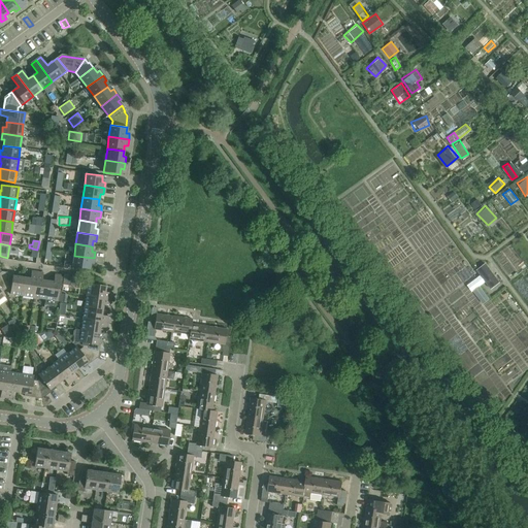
[(37,250),(32,249),(28,249),(27,253),(31,253),(30,257),(36,258),(37,250)]
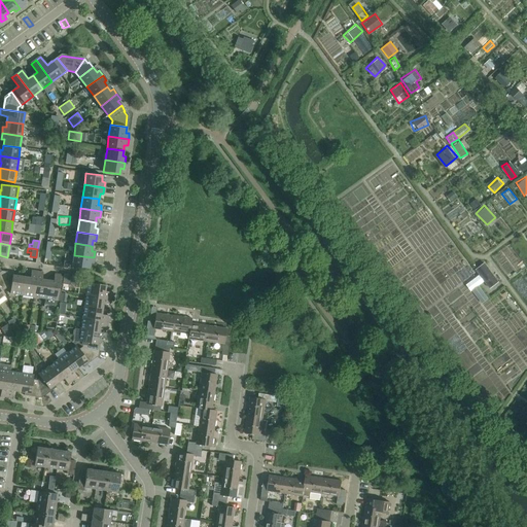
[(94,257),(74,255),(72,267),(89,269),(90,264),(93,264),(94,257)]
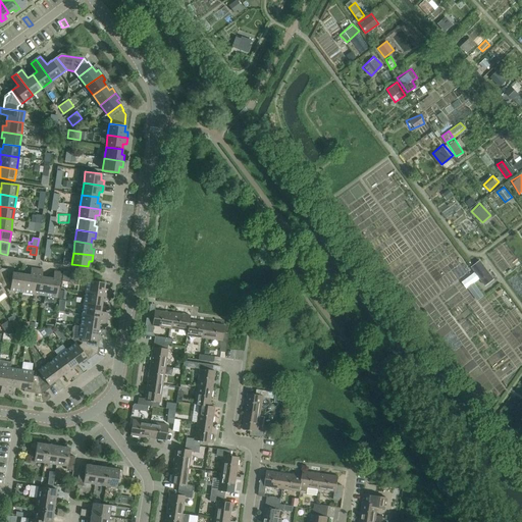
[(481,262),(474,267),(472,268),(485,285),(493,279),(481,262)]
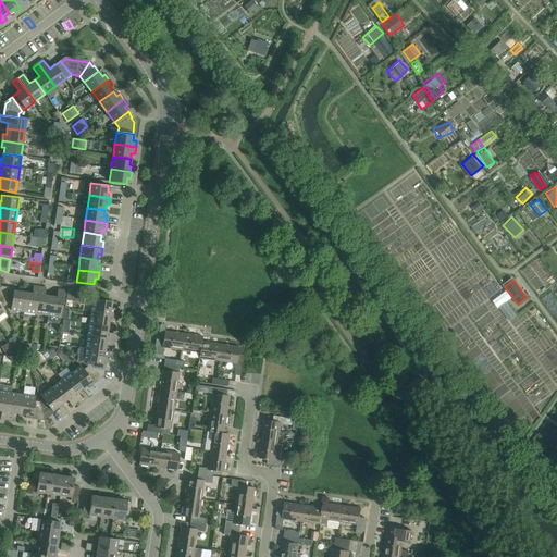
[(23,312),(26,293),(20,292),(20,289),(1,286),(7,305),(11,306),(10,310),(23,312)]
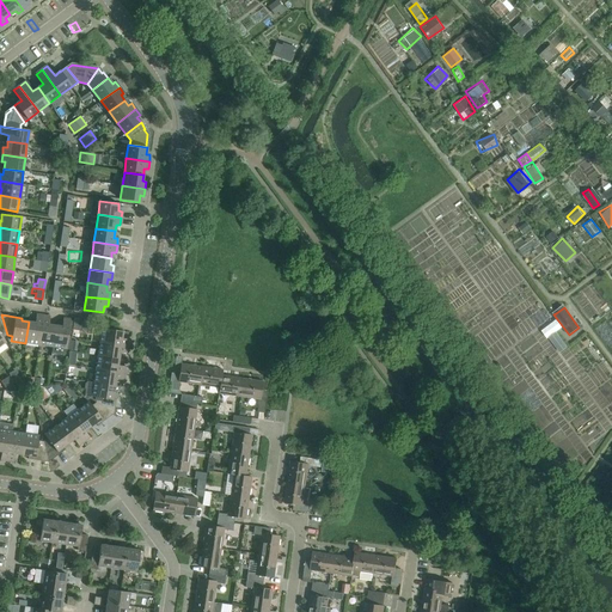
[(29,322),(25,343),(38,346),(43,316),(36,314),(35,323),(29,322)]
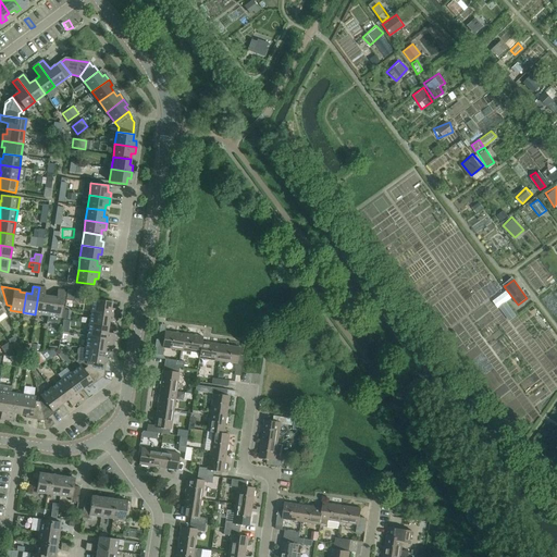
[(46,288),(39,287),(35,314),(47,316),(50,296),(45,296),(46,288)]
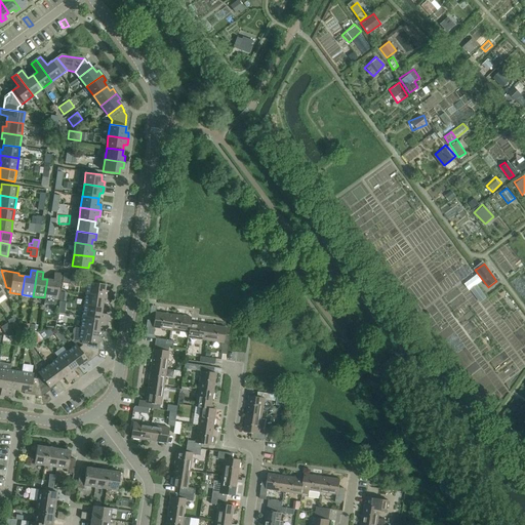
[(47,279),(44,297),(44,303),(55,305),(56,299),(59,299),(61,290),(62,283),(63,276),(61,276),(61,274),(54,273),(53,280),(47,279)]
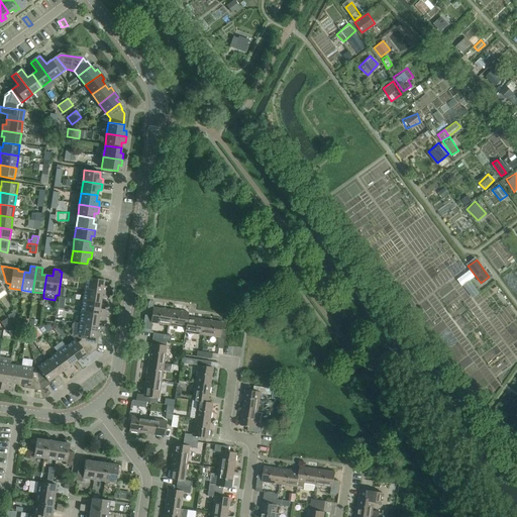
[(63,269),(62,272),(61,279),(69,280),(70,270),(63,269)]
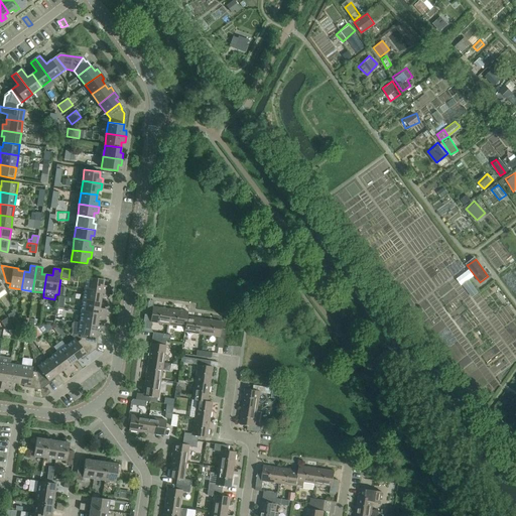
[(104,279),(86,277),(84,288),(109,292),(110,286),(103,285),(104,279)]
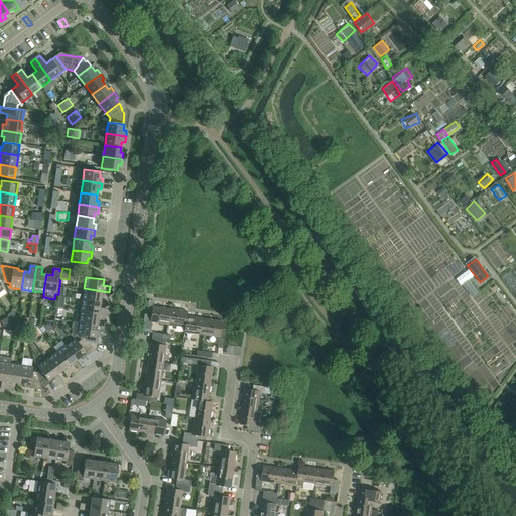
[(462,282),(471,297),(479,292),(470,277),(462,282)]
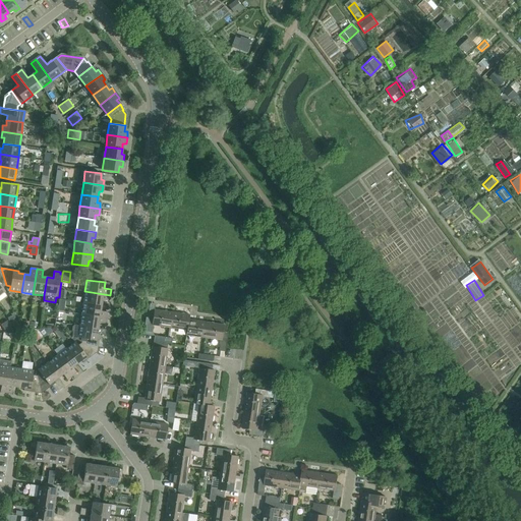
[(84,291),(83,303),(101,305),(102,300),(109,301),(110,295),(84,291)]
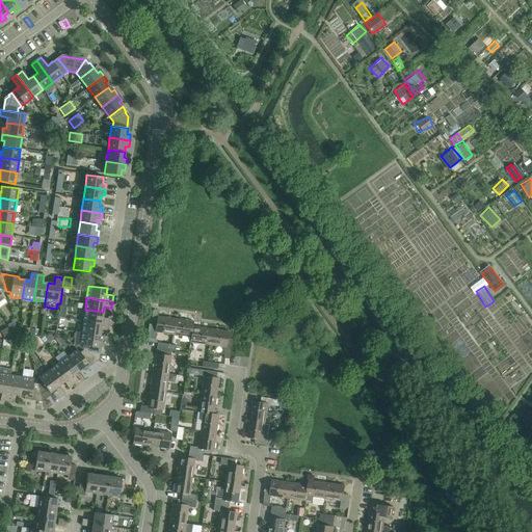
[(103,312),(85,310),(83,321),(108,325),(109,319),(102,318),(103,312)]
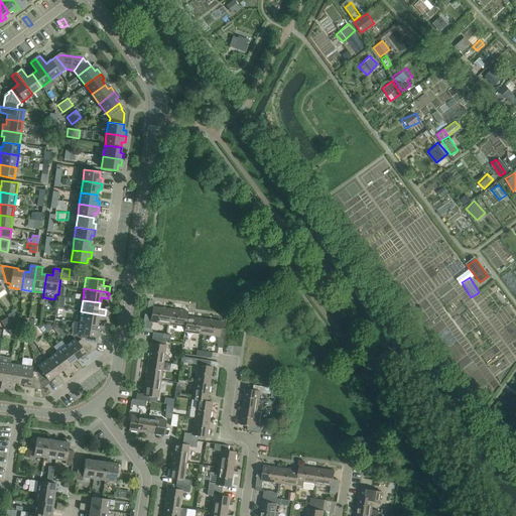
[(167,325),(170,309),(152,306),(151,315),(146,314),(144,329),(150,329),(151,323),(167,325)]
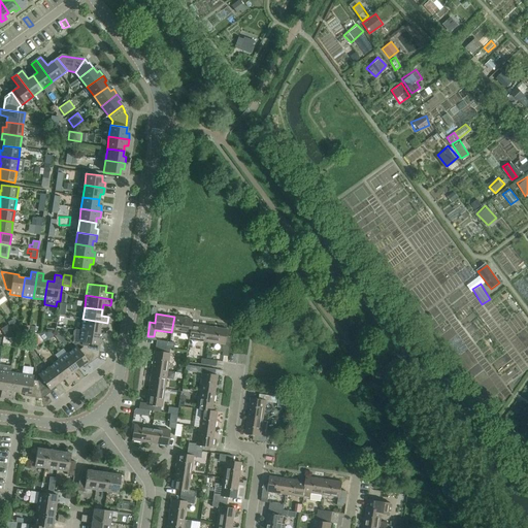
[(171,332),(189,334),(190,335),(191,324),(192,320),(174,317),(171,332)]
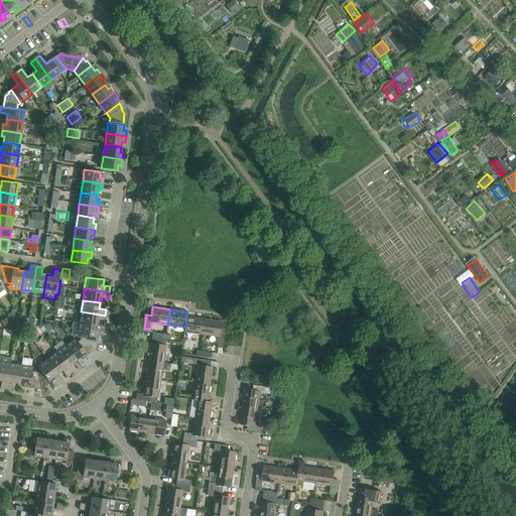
[(105,315),(81,311),(79,323),(97,326),(98,319),(105,320),(105,315)]
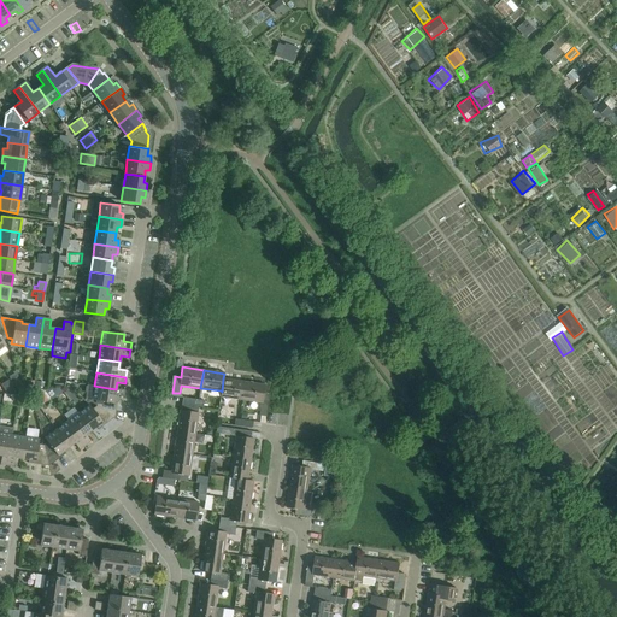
[(222,392),(221,391),(221,397),(241,400),(244,382),(223,378),(222,392)]
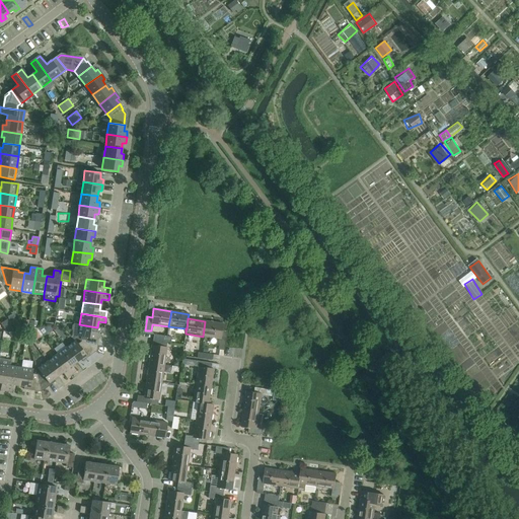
[(223,323),(205,321),(203,337),(219,339),(218,346),(225,347),(227,332),(222,331),(223,323)]
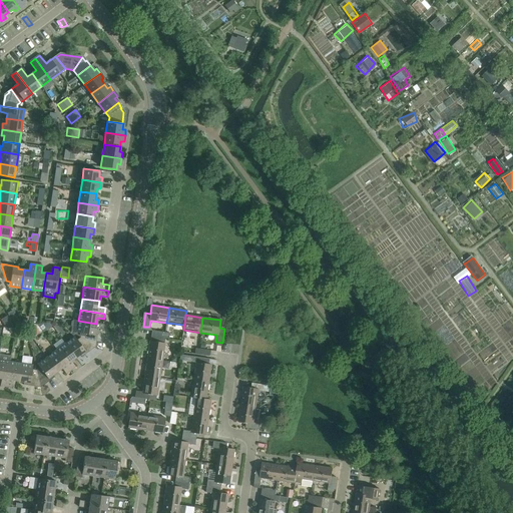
[(96,324),(78,321),(72,320),(70,333),(80,338),(95,347),(98,330),(95,329),(96,324)]
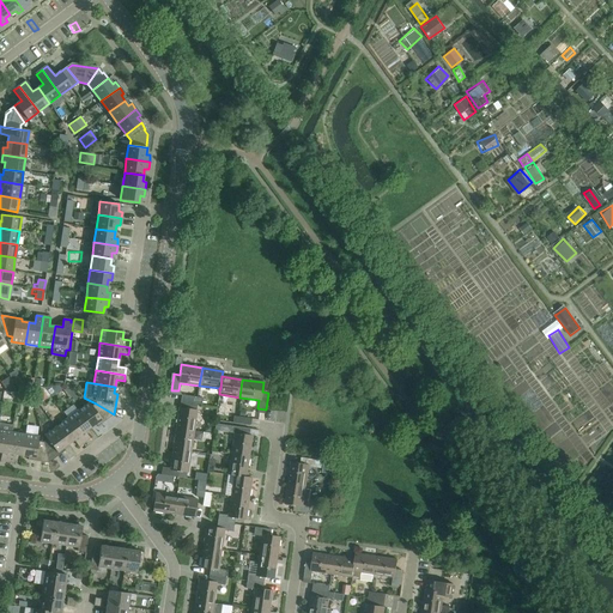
[(202,399),(181,395),(181,401),(196,404),(196,405),(201,405),(202,399)]
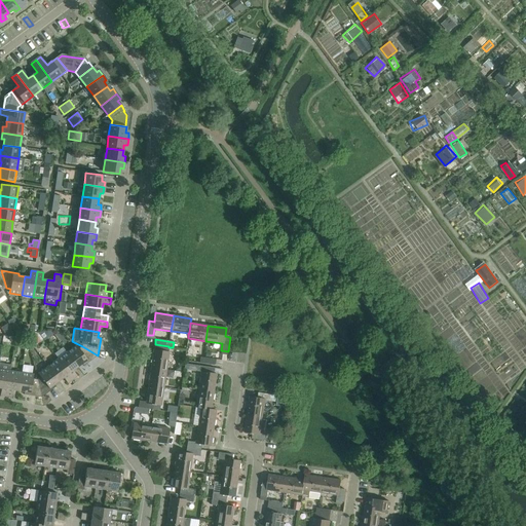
[(153,349),(151,368),(166,370),(168,352),(168,351),(168,347),(168,346),(155,344),(154,349),(153,349)]
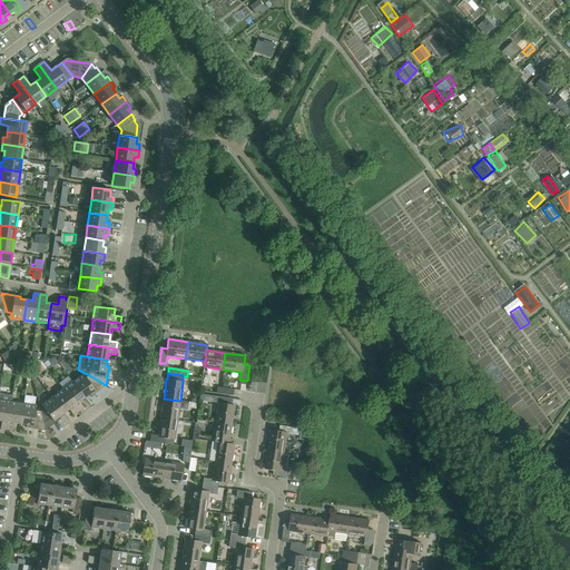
[(82,374),(72,382),(84,397),(89,394),(90,396),(106,385),(89,375),(86,377),(82,374)]
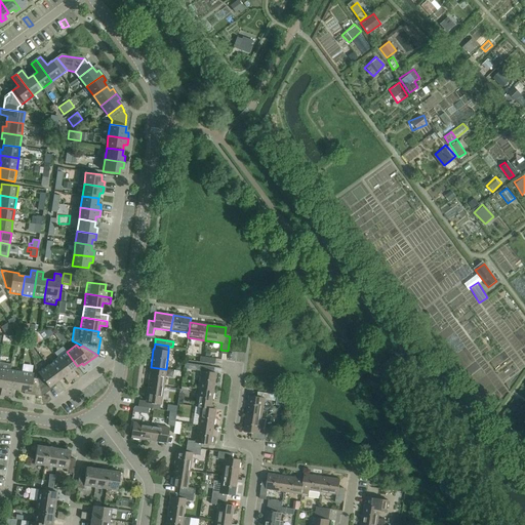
[(77,366),(67,352),(56,359),(72,379),(77,375),(73,370),(77,366)]
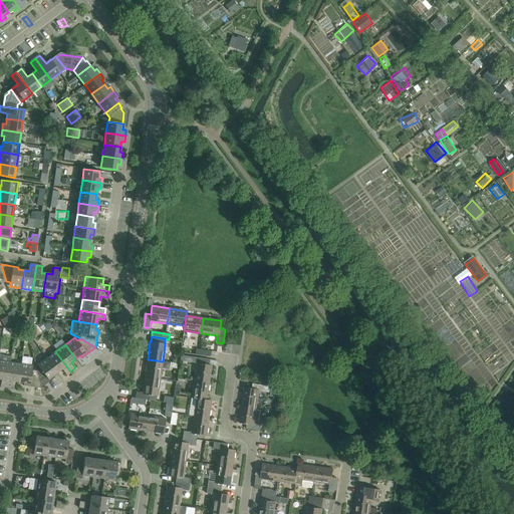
[(70,371),(55,351),(46,358),(57,372),(61,369),(66,374),(70,371)]
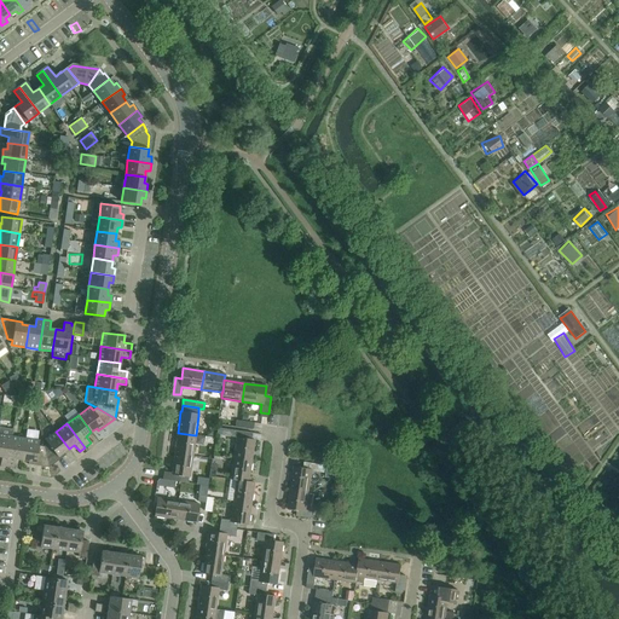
[(0,427),(0,456),(1,457),(0,466),(7,467),(11,437),(12,429),(0,427)]
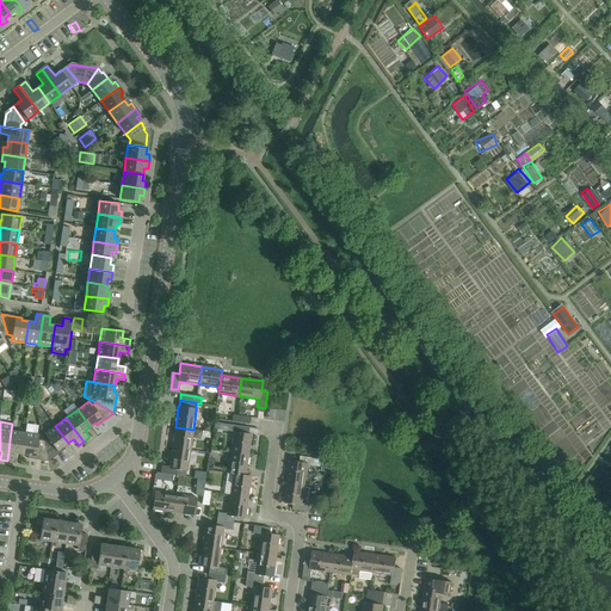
[(230,452),(248,456),(251,434),(248,434),(250,427),(232,425),(230,432),(233,432),(230,452)]
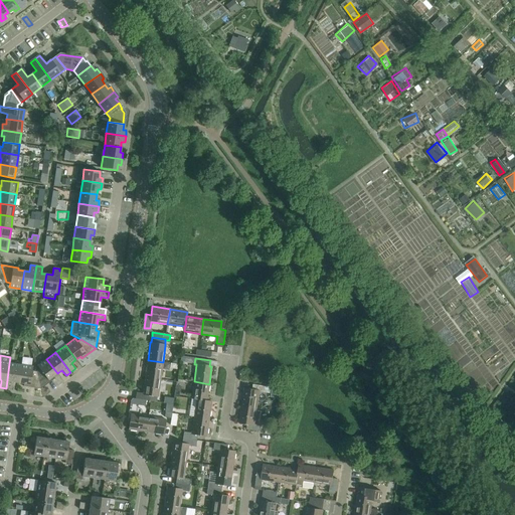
[(39,369),(36,371),(40,389),(54,378),(52,376),(57,373),(46,359),(37,366),(39,369)]
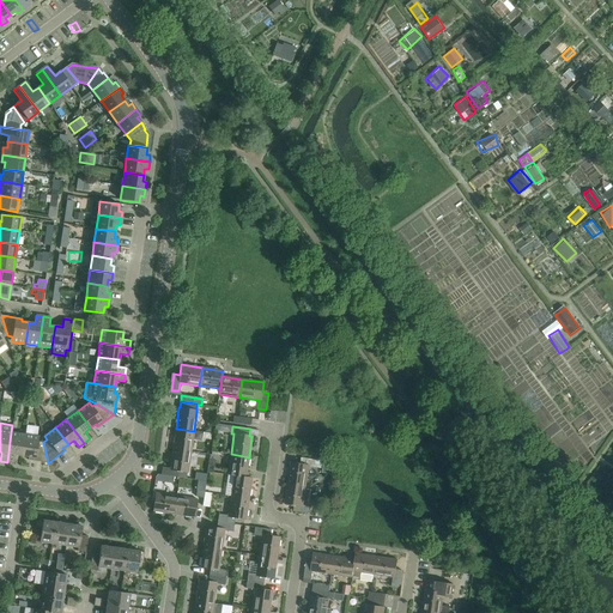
[(176,429),(173,449),(190,451),(194,431),(176,429)]
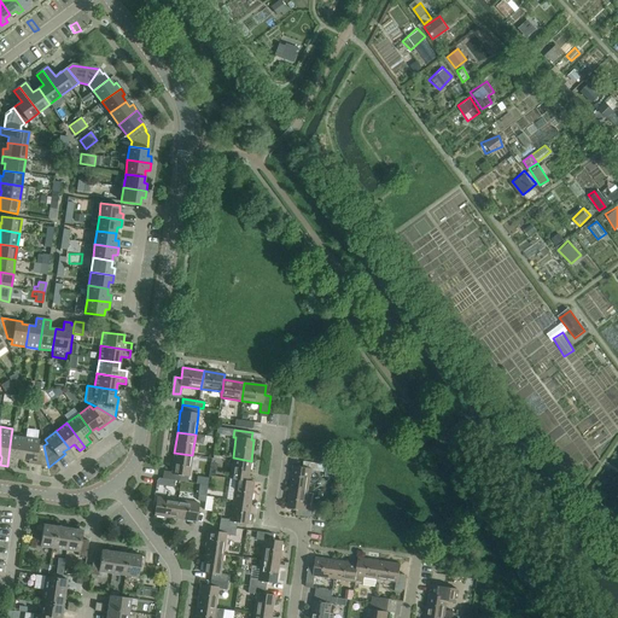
[(11,436),(7,466),(13,467),(15,459),(22,460),(25,438),(11,436)]
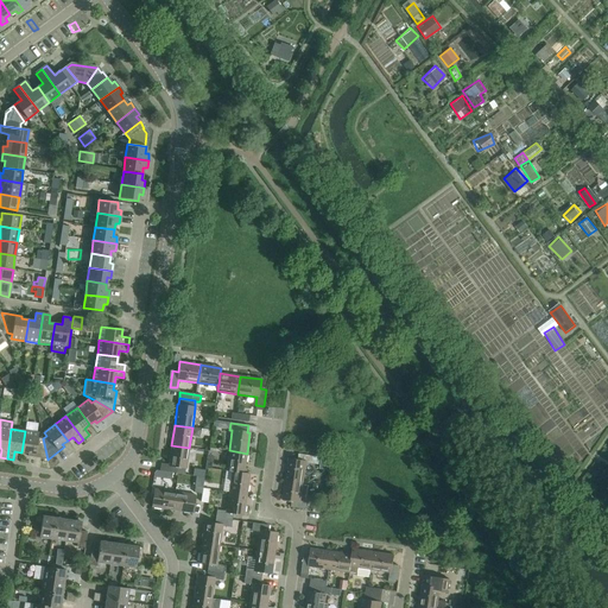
[(25,431),(21,453),(29,454),(27,456),(48,460),(43,438),(38,438),(38,434),(25,431)]
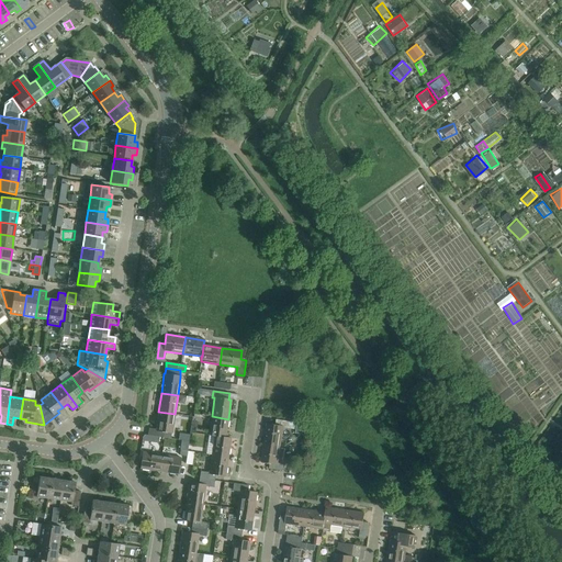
[(156,429),(148,428),(147,436),(148,436),(163,438),(164,433),(172,434),(175,414),(158,412),(156,429)]
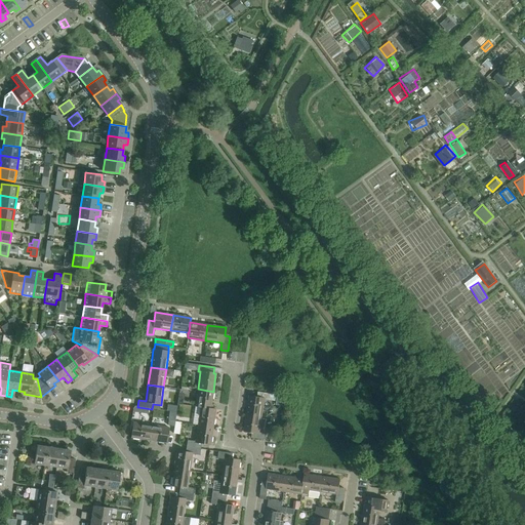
[(213,392),(198,389),(195,407),(200,407),(210,409),(210,408),(213,392)]
